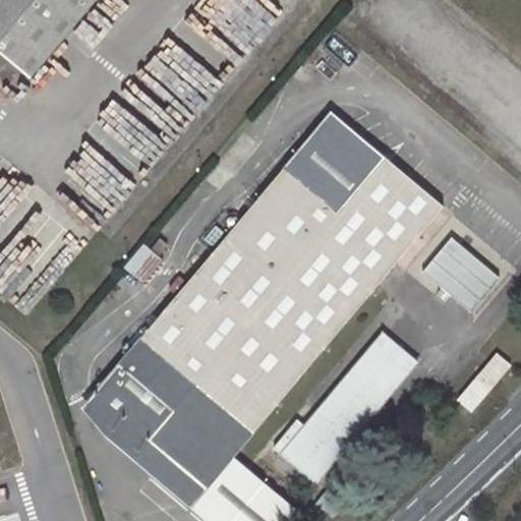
[(0,0),(0,48),(32,74),(94,0),(0,0)]
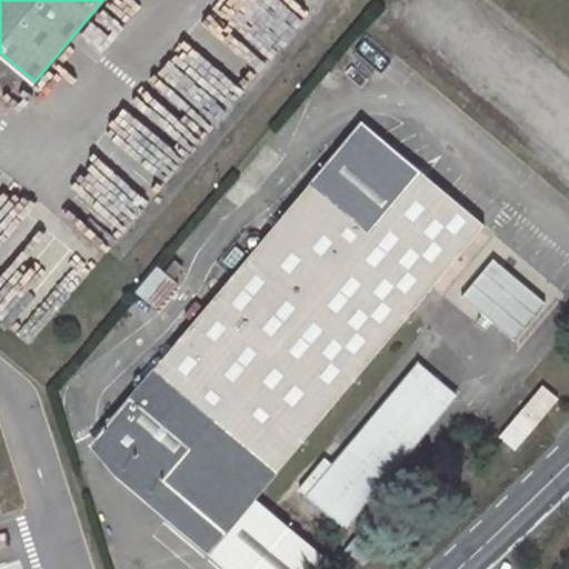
[(255,497),(485,223),(362,121),(130,398),(188,447),(162,477),(226,531),(209,551),(229,568),(307,568),(321,553),(255,497)]
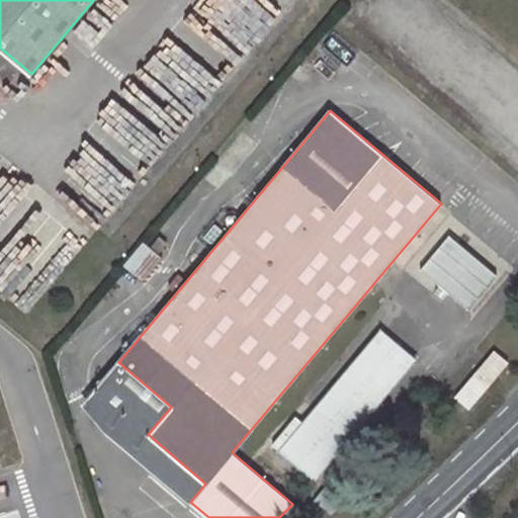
[(449,235),(420,269),(469,312),(499,276),(449,235)]
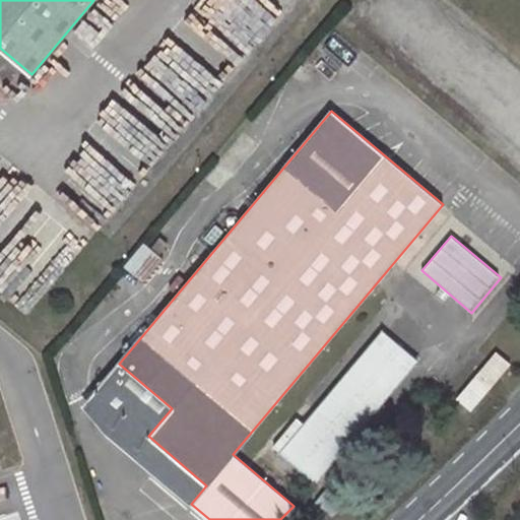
[(314,480),(415,360),(383,332),(305,426),(281,453),(314,480)]
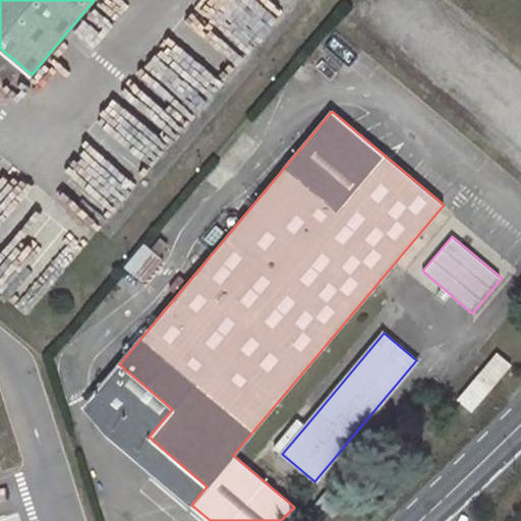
[(471,412),(510,366),(496,353),(457,400),(471,412)]
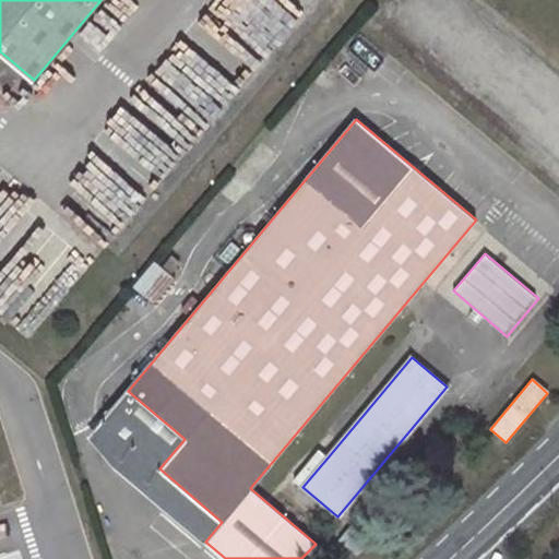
[(302,487),(328,458),(319,451),(295,480),(302,487)]
